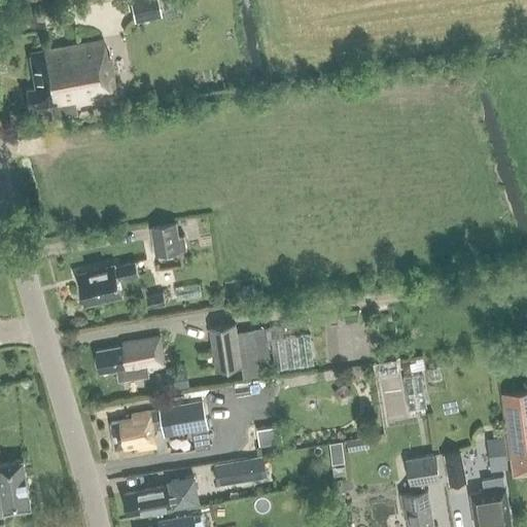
[(130,0),(135,22),(172,14),(169,0),(130,0)]
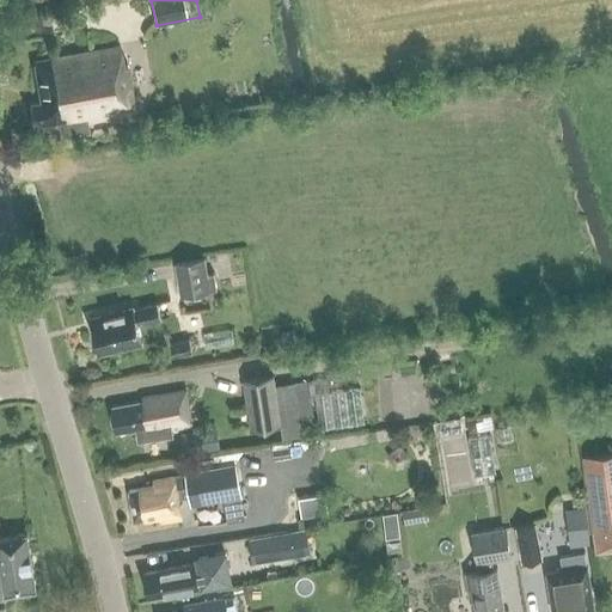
[(136,111),(136,108),(135,103),(129,68),(123,69),(121,48),(35,61),(42,102),(29,104),(32,124),(56,121),(60,138),(89,133),(87,120),(136,111)]
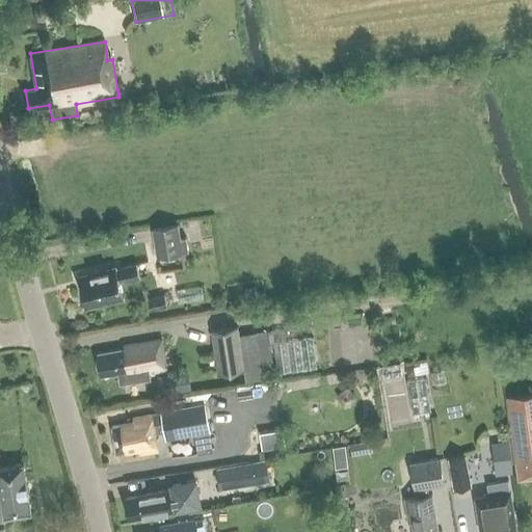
[(179,228),(153,231),(157,259),(188,255),(186,240),(180,241),(179,228)]
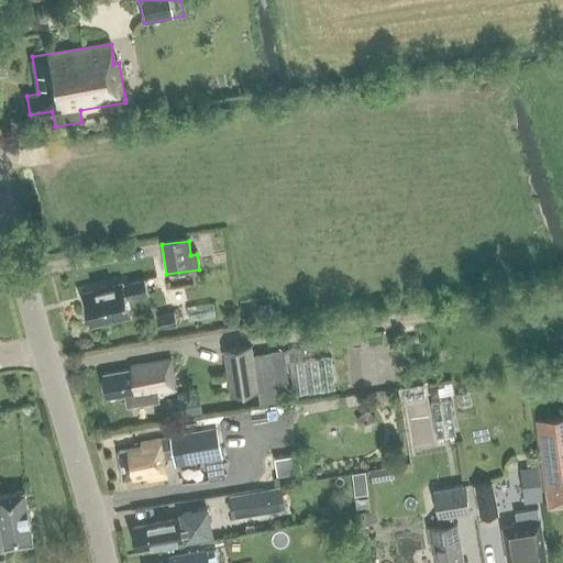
[(146,297),(143,280),(84,294),(90,326),(129,318),(125,301),(146,297)]
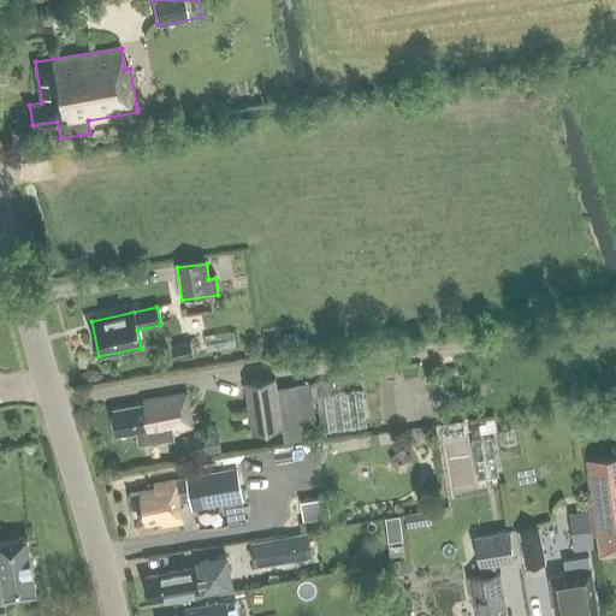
[(193,357),(189,345),(170,350),(172,362),(193,357)]
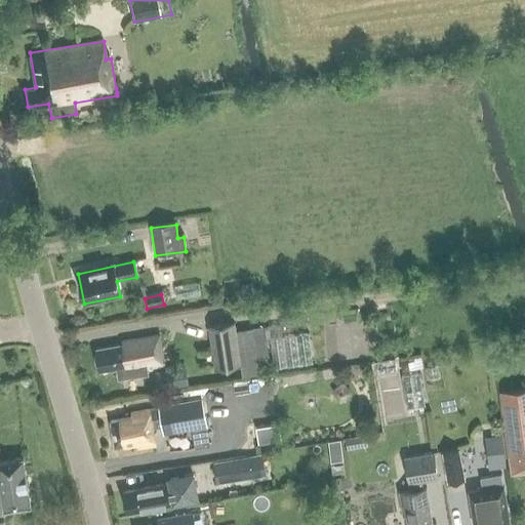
[(241,365),(243,377),(271,373),(269,359),(265,325),(236,329),(236,324),(208,328),(214,369),(241,365)]
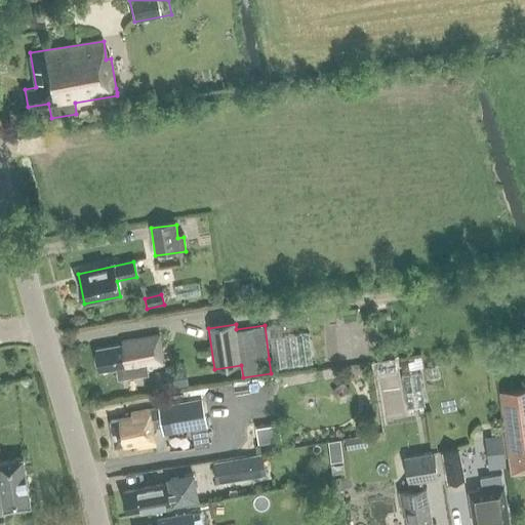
[(96,349),(99,371),(118,368),(119,378),(148,374),(148,369),(164,367),(160,336),(123,341),(123,345),(96,349)]
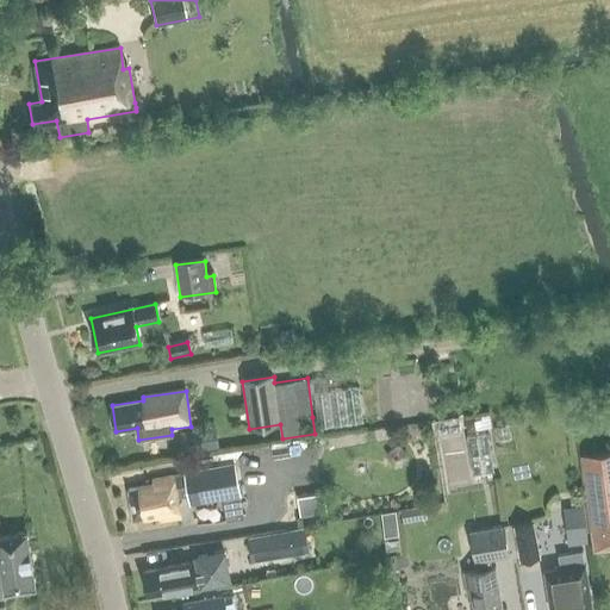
[(491,428),(490,419),(490,417),(466,421),(466,423),(467,431),(491,428)]
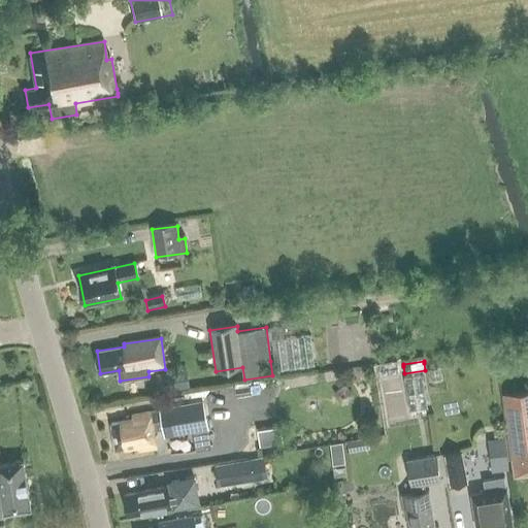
[(354,397),(344,385),(332,394),(342,406),(354,397)]
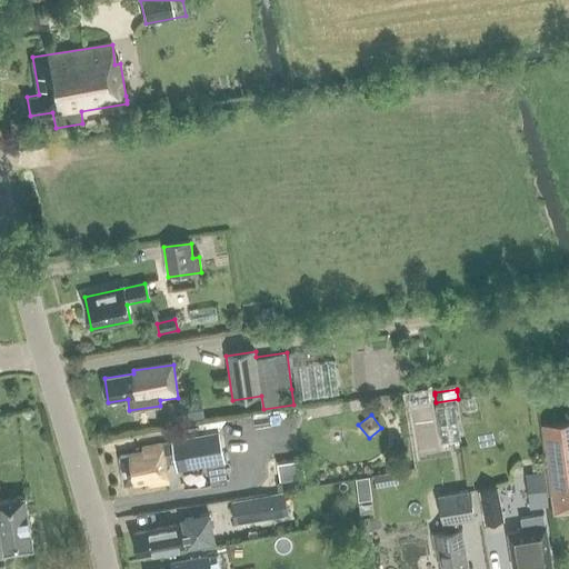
[(256,429),(271,426),(270,416),(253,419),(256,429)]
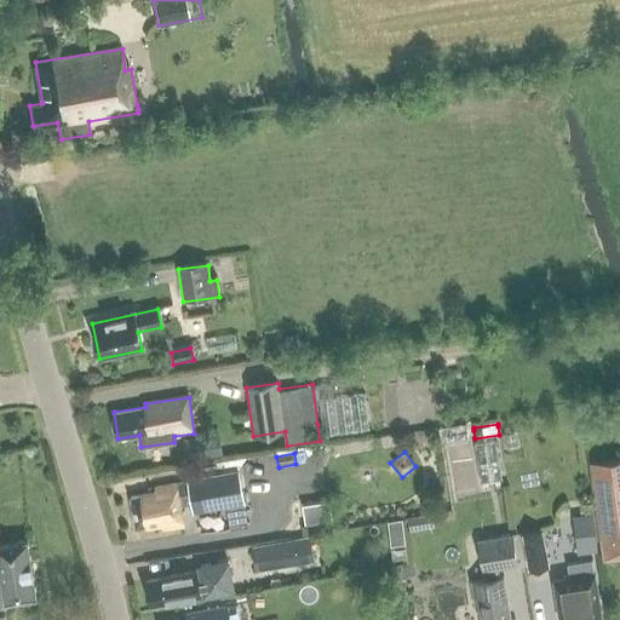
[(239,472),(239,470),(246,455),(216,460),(217,465),(185,470),(187,481),(239,472)]
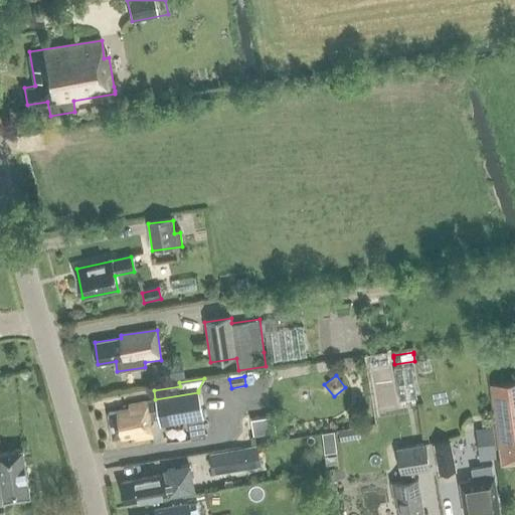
[(514,381),(492,385),(502,465),(514,463),(514,381)]
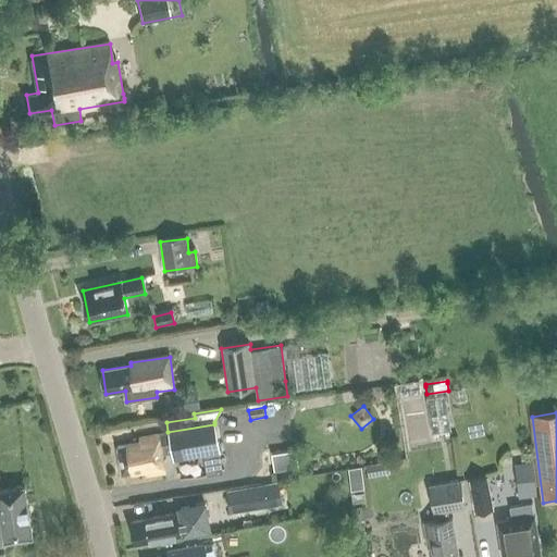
[(140,445),(119,448),(123,473),(146,470),(147,475),(165,473),(162,453),(172,452),(173,460),(202,456),(219,453),(214,424),(168,432),(169,435),(139,440),(140,445)]
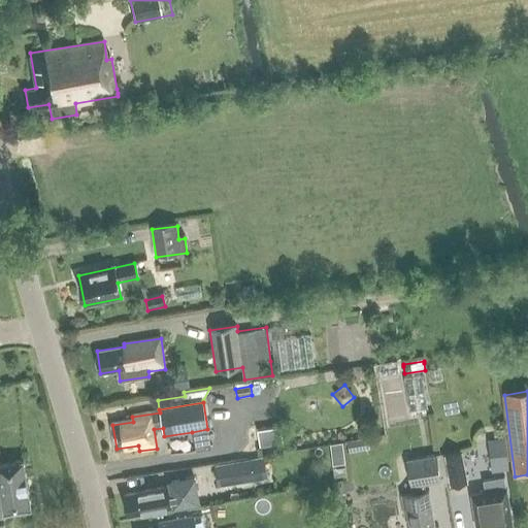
[(256,429),(260,449),(283,444),(279,425),(256,429)]
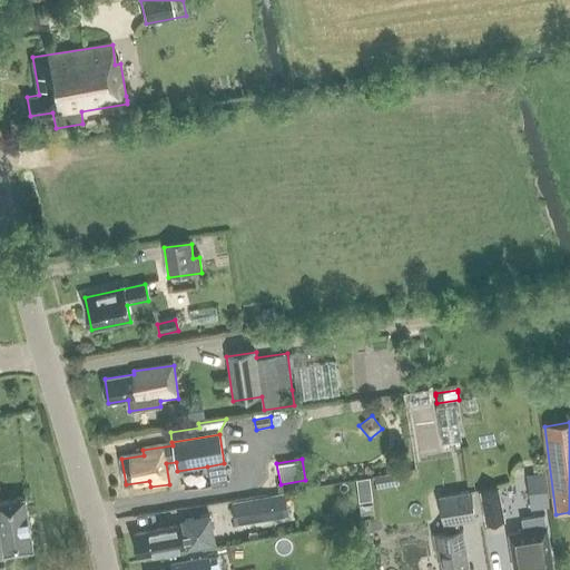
[(224,463),(207,467),(210,487),(227,483),(224,463)]
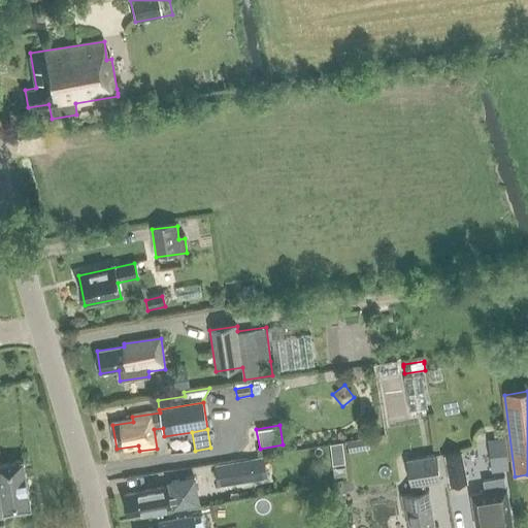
[(349,453),(356,451),(354,439),(347,441),(349,453)]
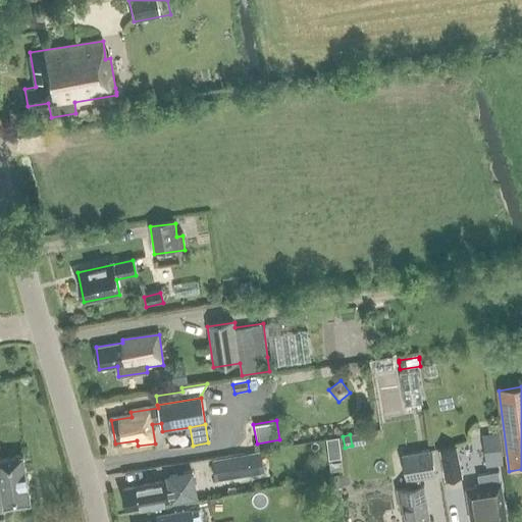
[(461,478),(455,448),(439,451),(446,481),(461,478)]
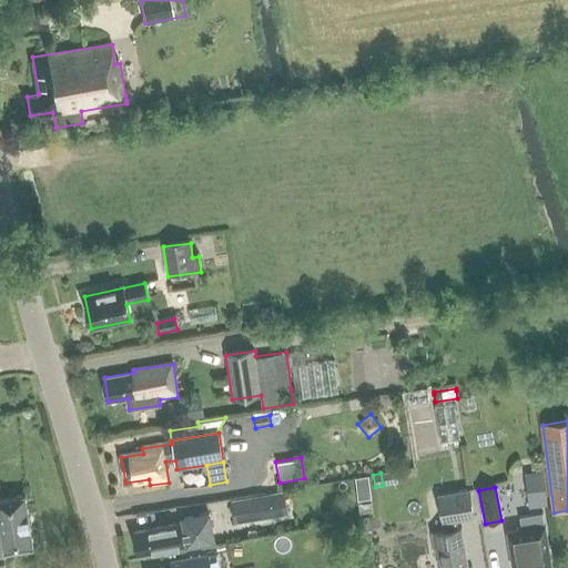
[(545,489),(527,492),(529,508),(548,506),(545,489)]
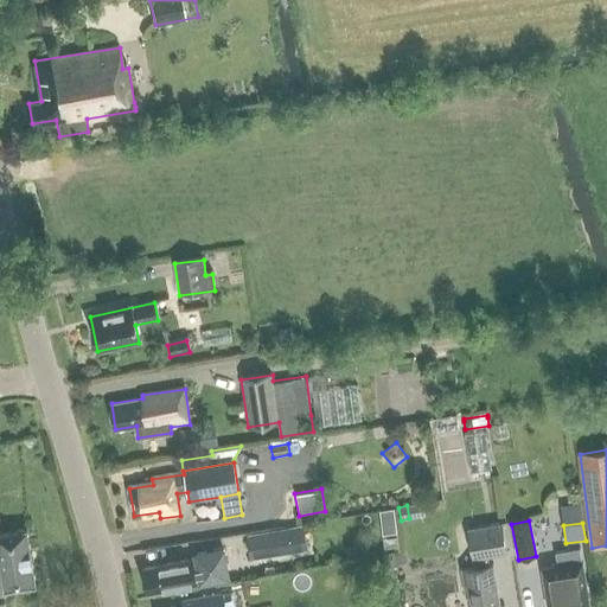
[(305,525),(249,535),(253,558),(308,549),(305,525)]
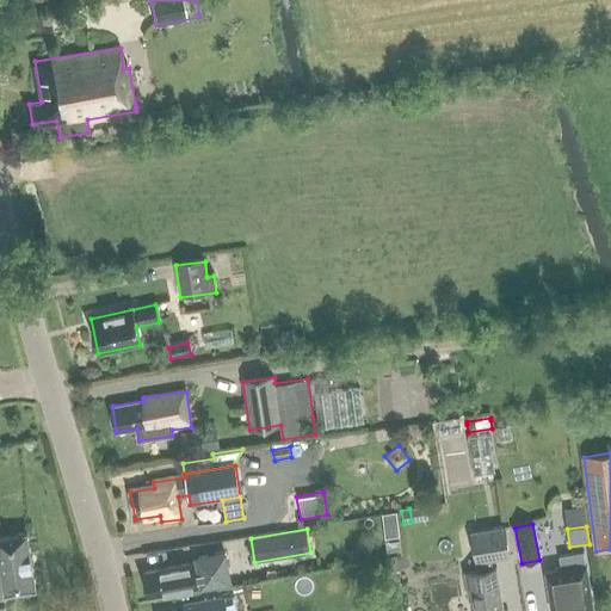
[(503,610),(497,571),(493,571),(492,561),(510,557),(506,529),(473,535),(477,563),(480,573),(466,575),(469,602),(474,600),(475,610),(503,610)]
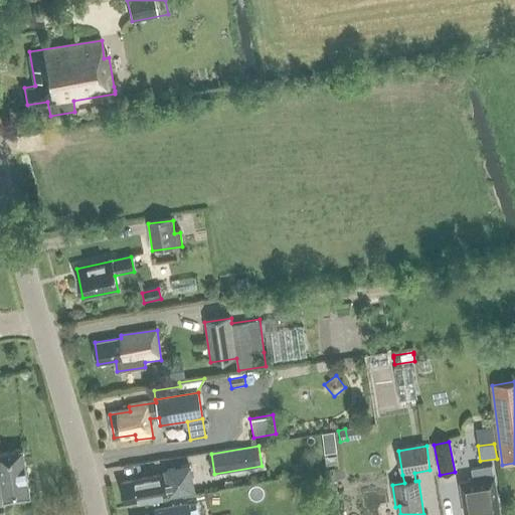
[(0,514),(7,514),(7,511),(5,511),(4,503),(8,503),(7,499),(30,495),(22,450),(0,453),(0,514)]
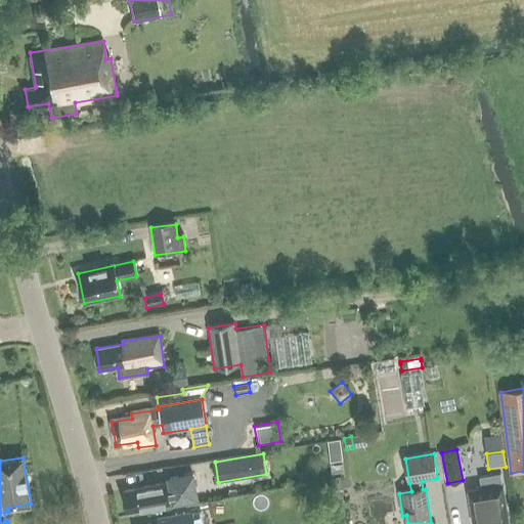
[(169,483),(125,491),(129,512),(172,504),(171,496),(174,495),(174,500),(198,496),(193,473),(171,478),(173,489),(170,490),(169,483)]
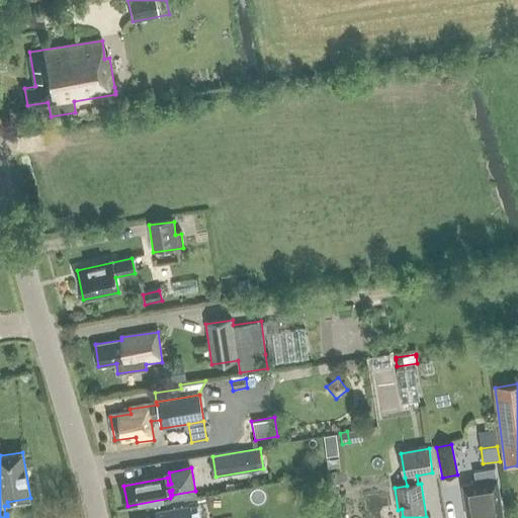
[(475,471),(477,484),(463,486),(468,517),(484,517),(503,515),(496,468),(475,471)]
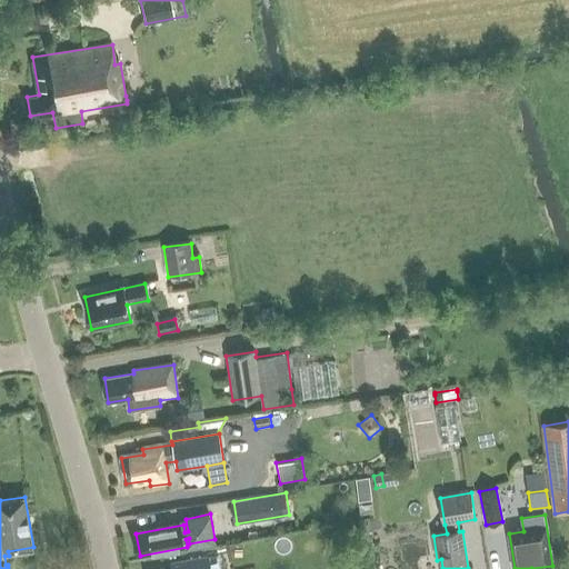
[(380,518),(367,519),(368,528),(381,527),(380,518)]
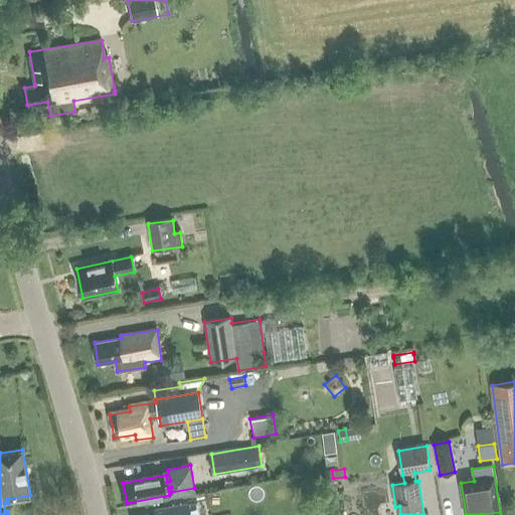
[(192,514),(191,505),(157,510),(158,514),(192,514)]
